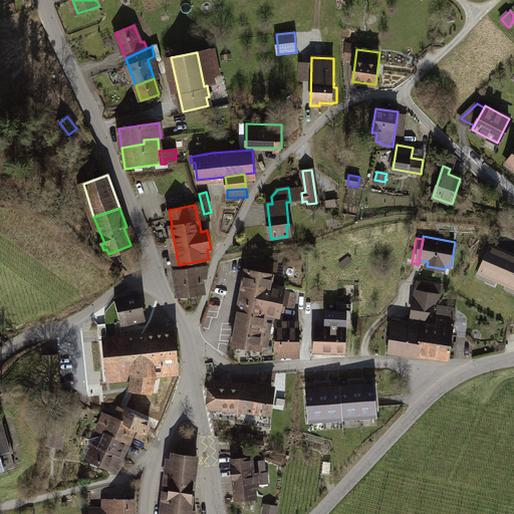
[(513,255),(490,246),(477,276),(486,280),(489,275),(508,283),(506,288),(513,292),(513,255)]
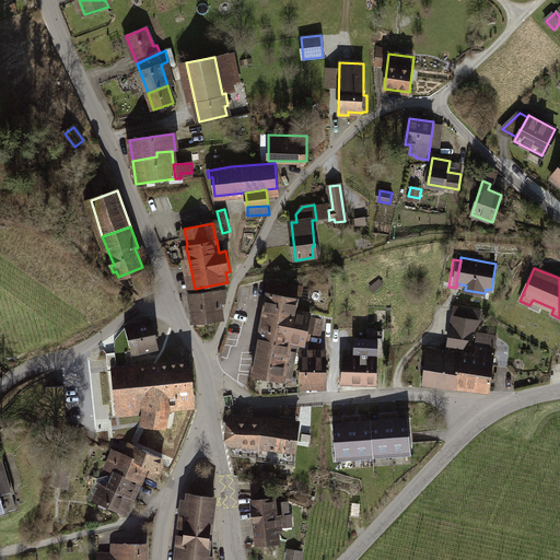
[(315,293),(298,299),(295,311),(311,313),(307,333),(319,335),(324,316),(334,317),(335,273),(315,277),(315,293)]
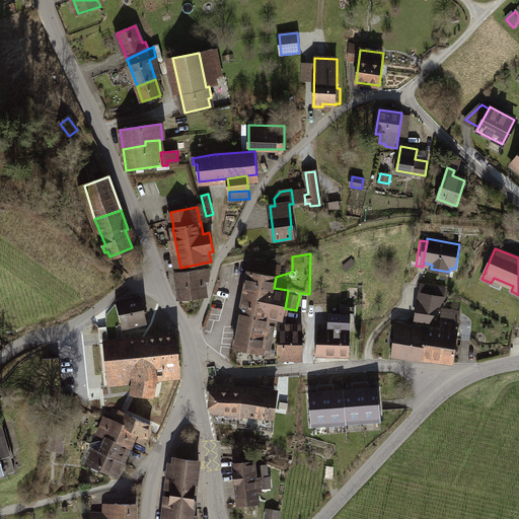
[(250,261),(241,311),(279,318),(283,318),(285,308),(288,290),(274,288),(276,277),(278,266),(250,261)]
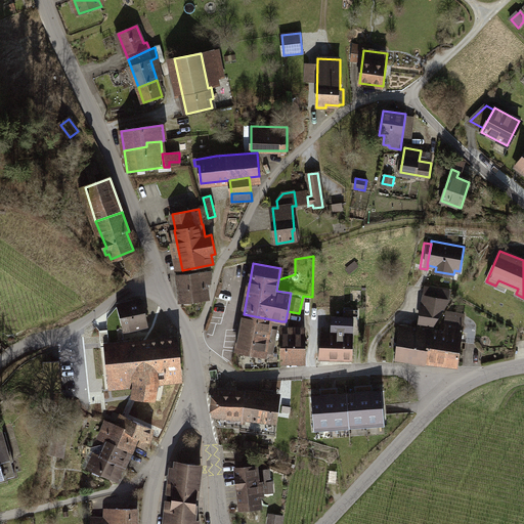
[(191,273),(193,299),(207,298),(206,282),(210,282),(212,271),(191,273)]
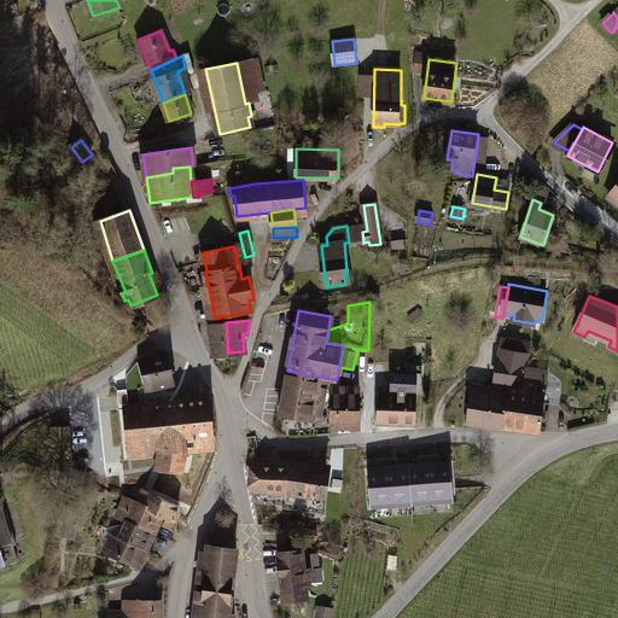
[(228,353),(226,322),(209,324),(213,355),(228,353)]
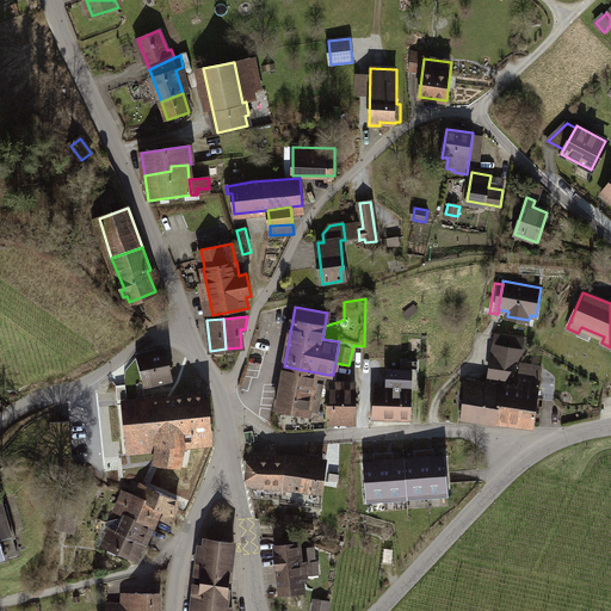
[(497,335),(495,345),(523,351),(525,340),(497,335)]
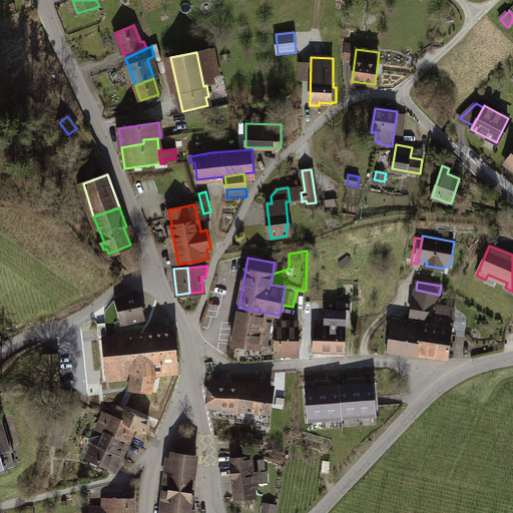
[(425,318),(439,295),(416,290),(411,316),(425,318)]
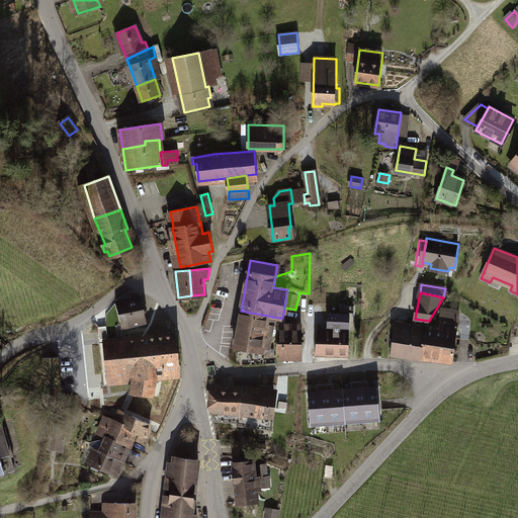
[(141,297),(116,303),(121,325),(146,319),(141,297)]
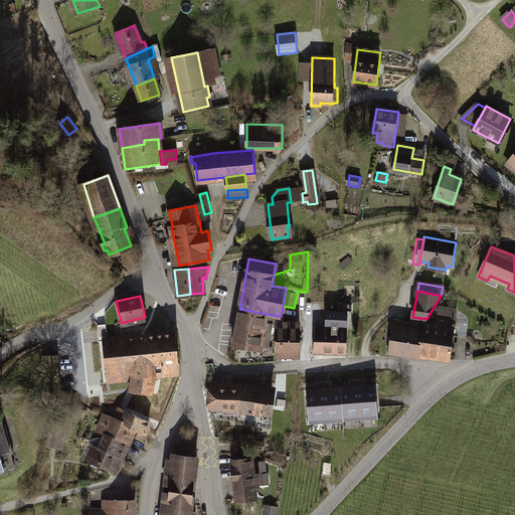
[(316,329),(314,352),(346,353),(348,329),(344,329),(344,326),(348,326),(348,311),(352,311),(353,305),(339,305),(339,312),(326,311),(325,329),(316,329)]
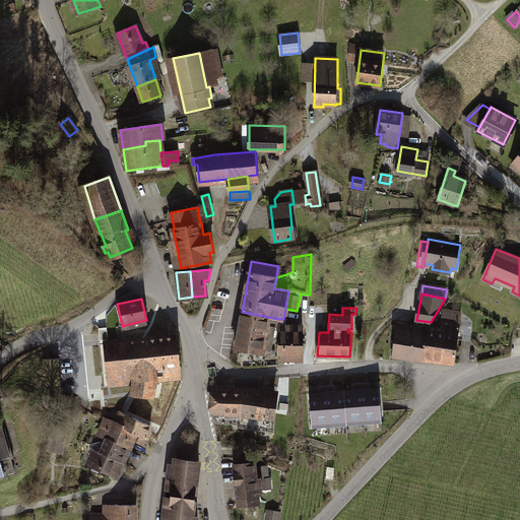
[(278,327),(279,319),(242,312),(236,345),(262,350),(262,348),(265,348),(264,355),(271,356),(273,349),(271,349),(275,327),(278,327)]
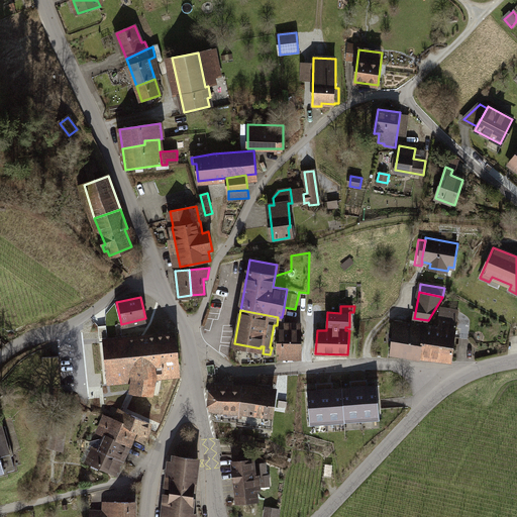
[(441,312),(440,322),(456,324),(458,314),(441,312)]
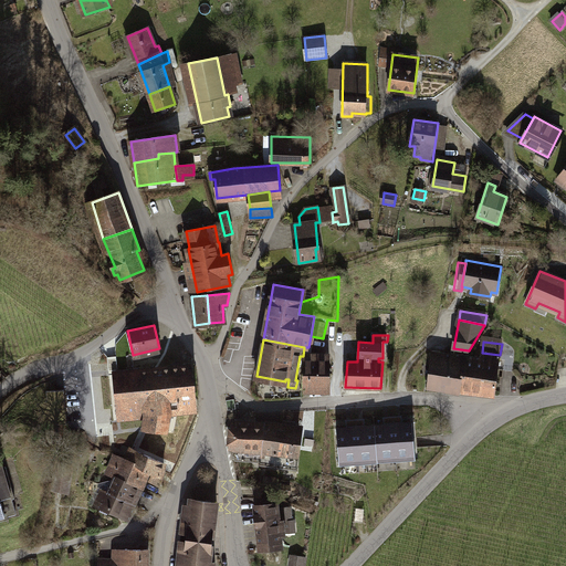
[(464,357),(460,391),(494,394),(500,355),(482,353),(481,359),(464,357)]
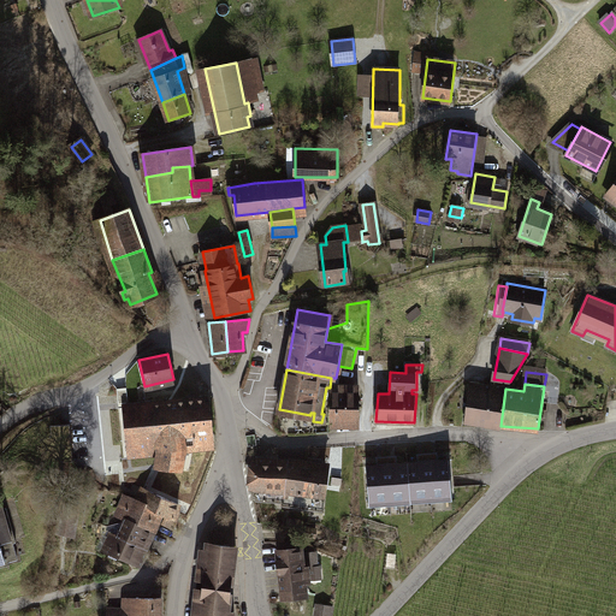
[(330,408),(357,408),(357,386),(347,386),(347,391),(339,391),(339,386),(330,386),(330,408)]
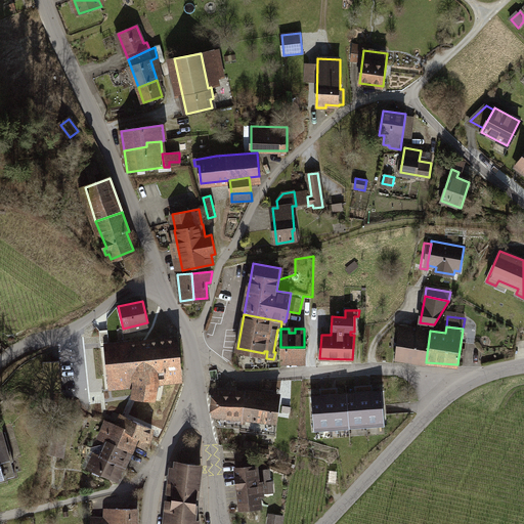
[(397,357),(426,362),(430,331),(419,329),(419,331),(401,329),(397,357)]
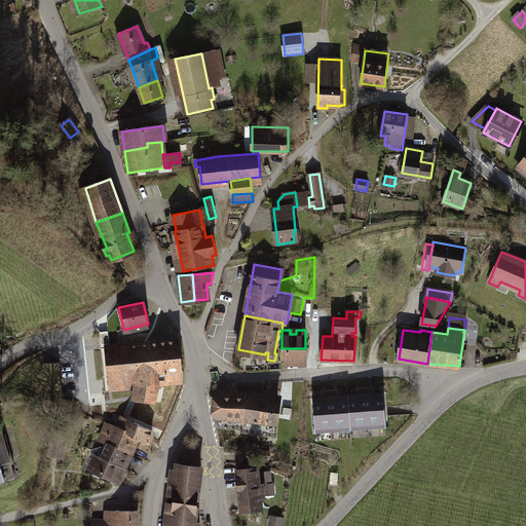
[(94,349),(99,400),(132,397),(154,400),(156,384),(183,382),(179,341),(94,349)]
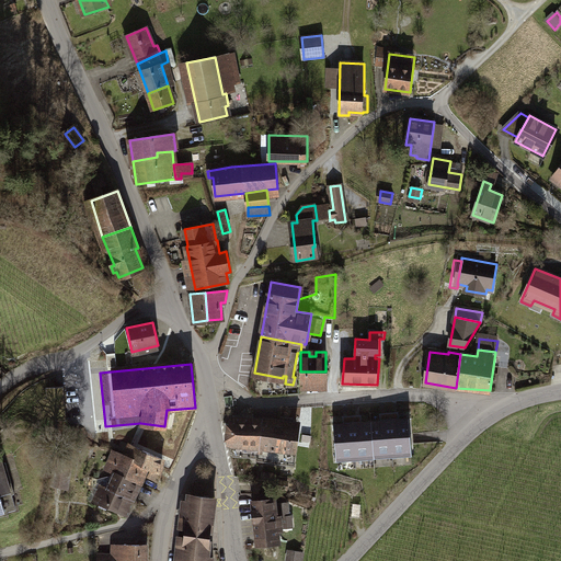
[(325,371),(300,371),(300,385),(325,385),(325,371)]
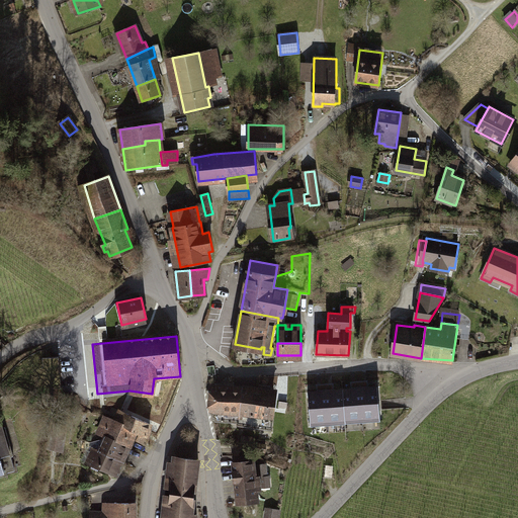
[(363,419),(380,417),(378,386),(365,387),(364,380),(360,381),(363,419)]
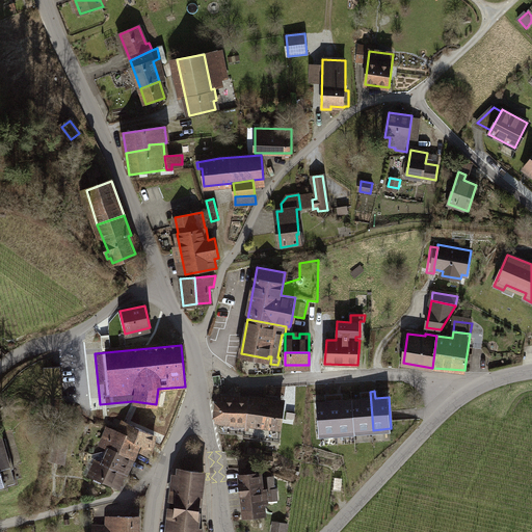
[(354,431),(373,430),(370,392),(365,392),(365,398),(352,399),(354,431)]
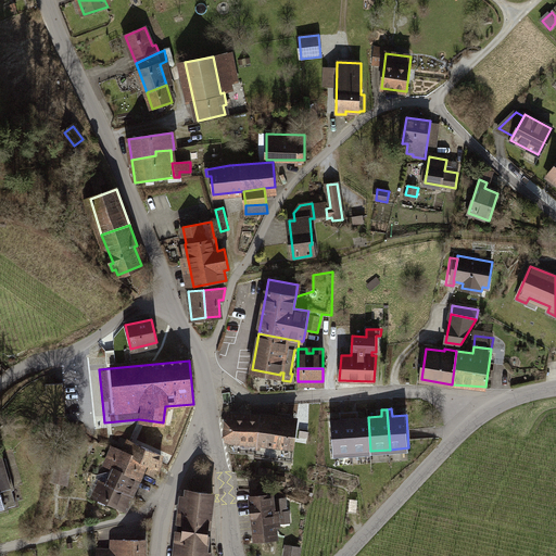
[(333,454),(352,452),(349,412),(344,413),(344,419),(331,420),(333,454)]
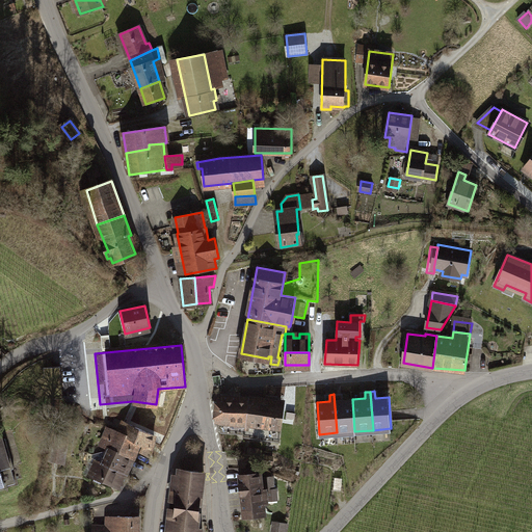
[(337,432),(354,431),(352,399),(339,400),(339,394),(334,394),(337,432)]
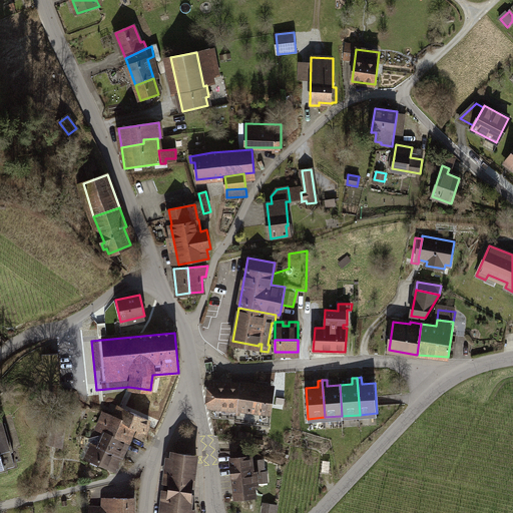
[(214,417),(236,418),(239,397),(240,385),(232,385),(232,383),(215,383),(209,384),(209,389),(212,389),(210,407),(212,407),(214,417)]
